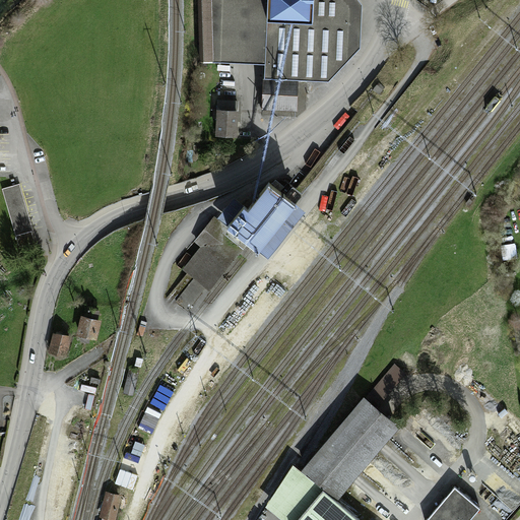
[(204,0),(205,61),(265,66),(263,113),(297,112),(299,82),(328,83),(361,51),(363,7),(355,0),(204,0)]
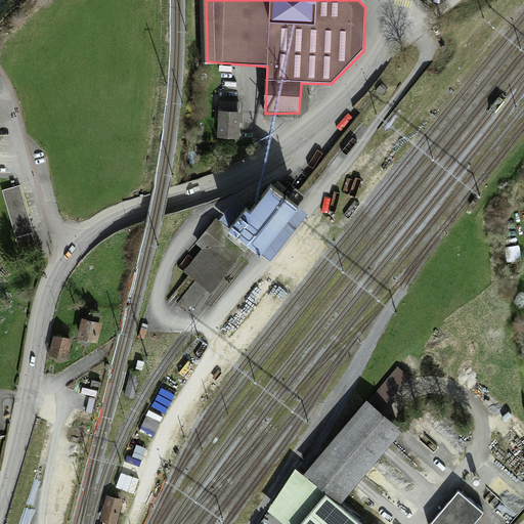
[(219,101),(217,138),(237,139),(242,102),(219,101)]
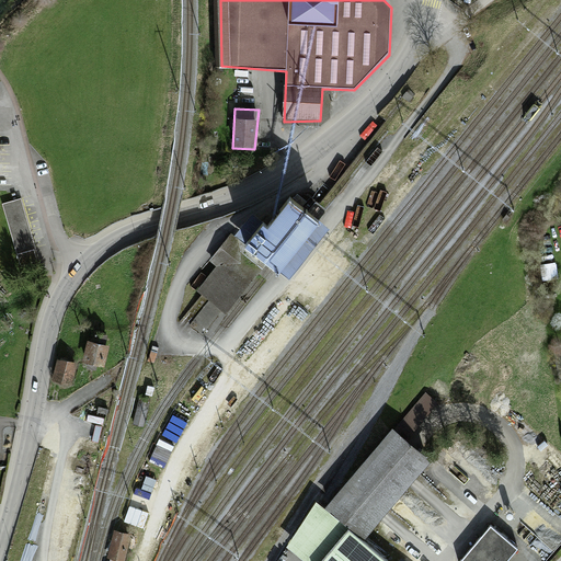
[(245,242),(267,260),(308,210),(290,196),(267,225),(263,220),(245,242)]
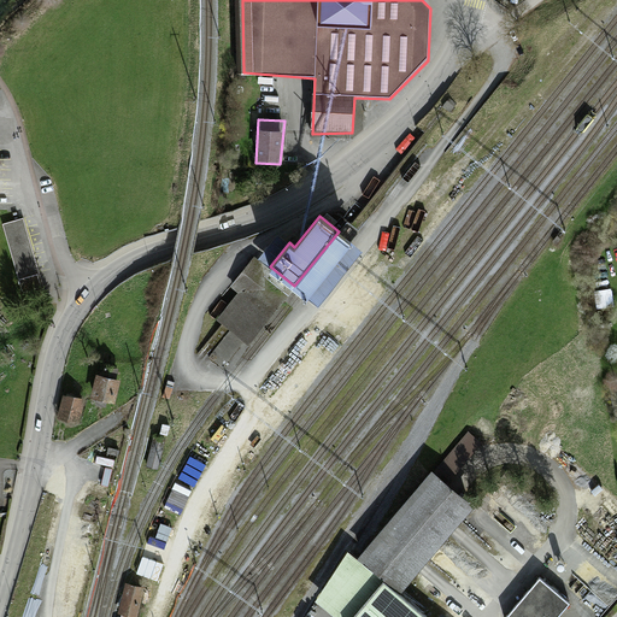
[(23,218),(3,224),(18,281),(40,275),(23,218)]
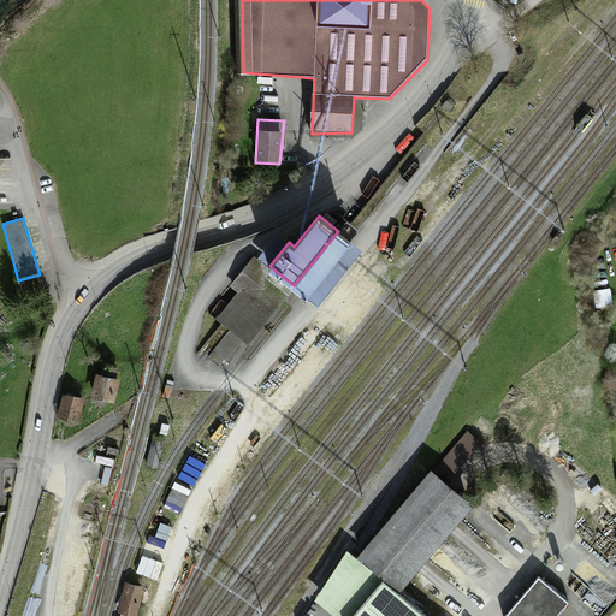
[(338,231),(294,285),(301,290),(318,303),(361,249),(344,236),(338,231)]
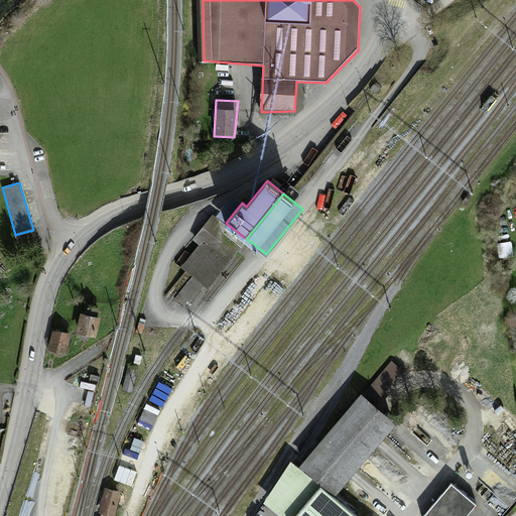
[(205,245),(186,268),(209,285),(246,239),(226,223),(214,213),(195,237),(205,245)]
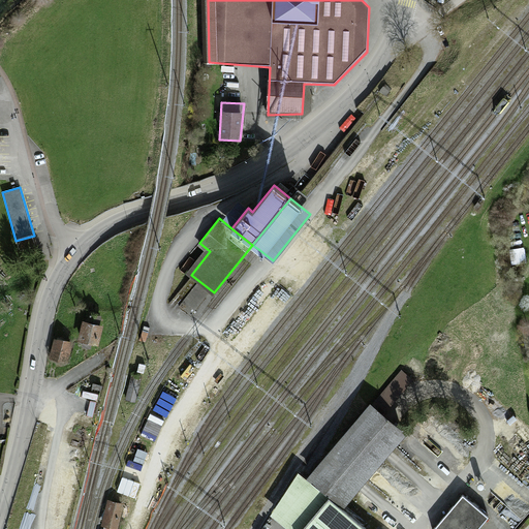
[(34,236),(16,241),(20,255),(37,250),(34,236)]
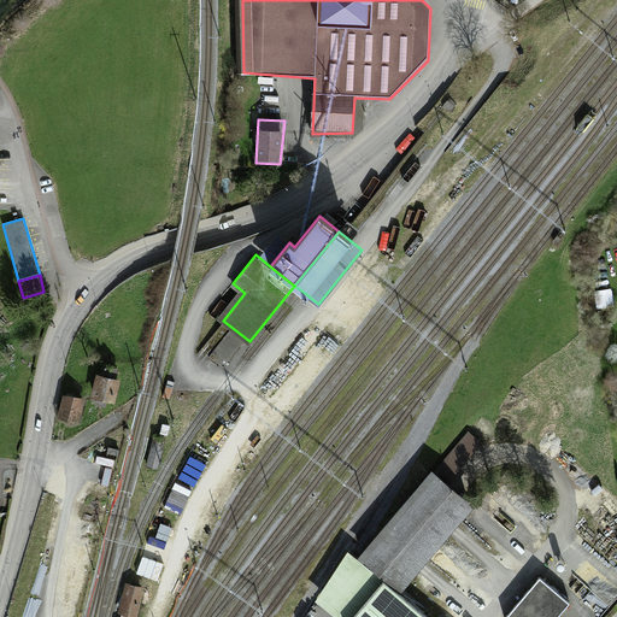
[(95,376),(90,398),(115,404),(119,381),(95,376)]
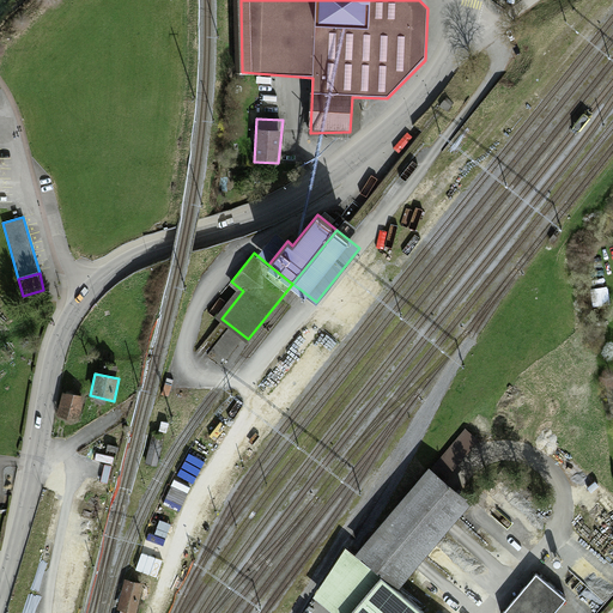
[(62,393),(56,418),(78,423),(84,398),(62,393)]
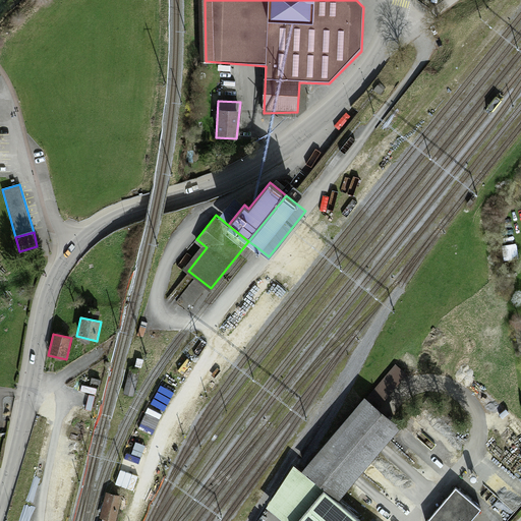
[(365,402),(304,473),(322,487),(383,416),(365,402)]
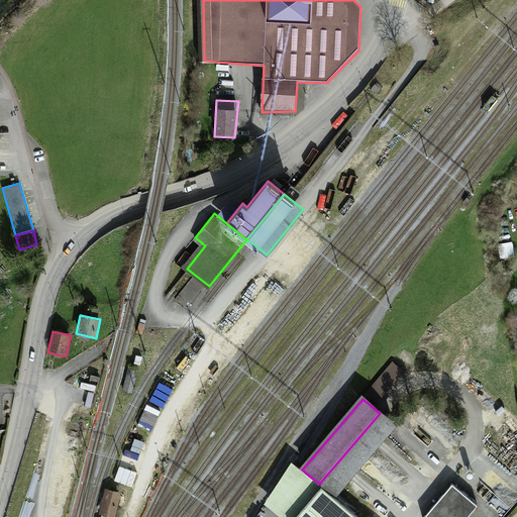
[(265,506),(277,516),(300,516),(322,492),(292,466),(265,506)]
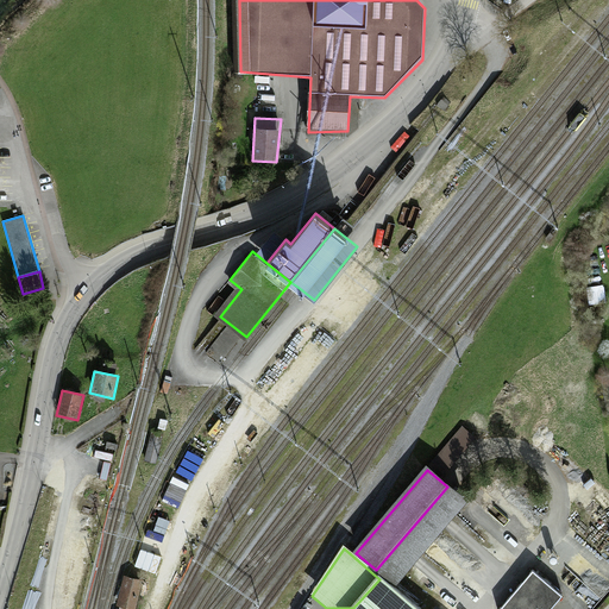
[(534,567),(500,608),(552,608),(565,594),(534,567)]
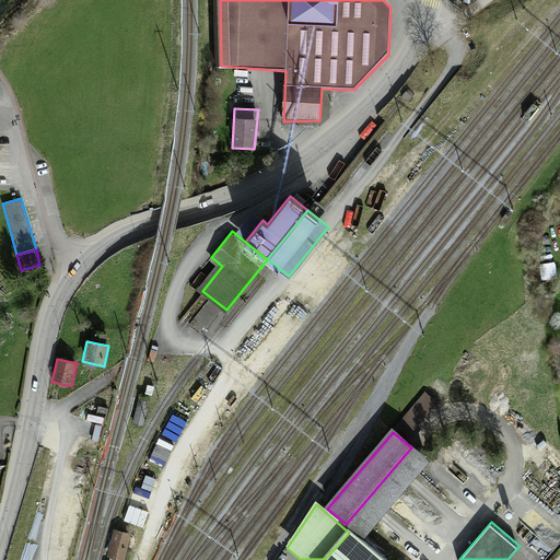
[(113,529),(107,558),(117,559),(124,559),(130,534),(113,529)]
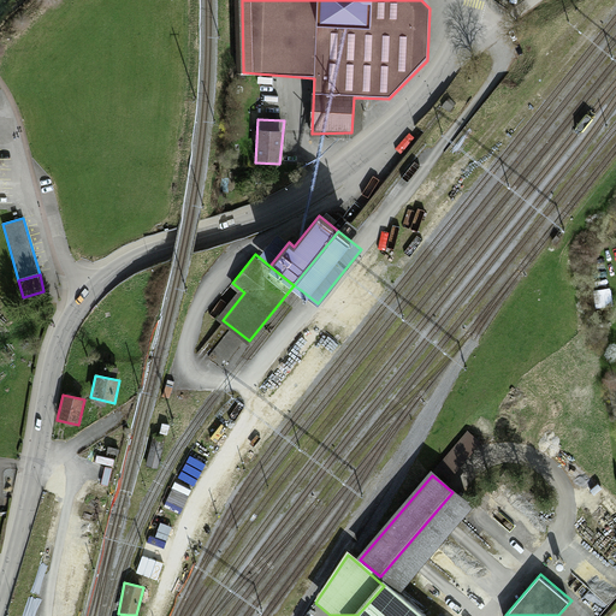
[(420,615),(384,586),(357,615),(420,615)]
